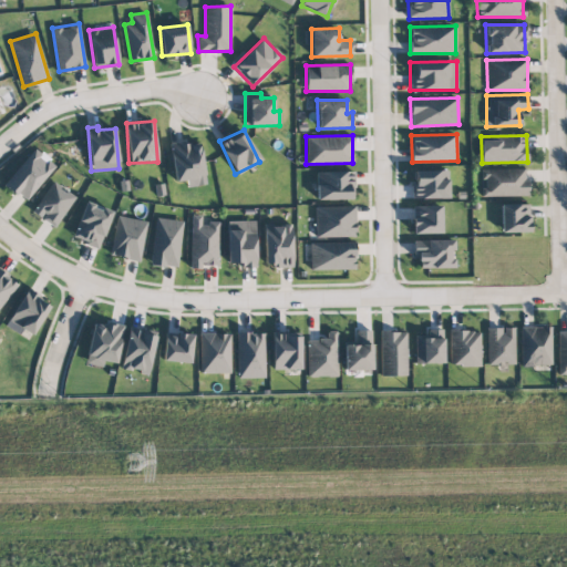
[(187,186),(204,185),(202,141),(172,143),(173,181),(186,181),(187,186)]
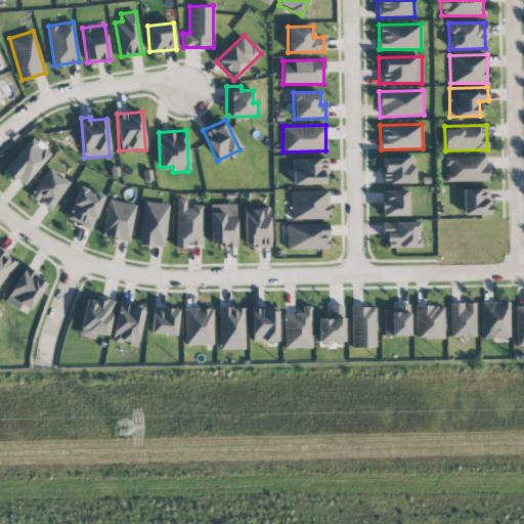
[(23,185),(52,153),(34,136),(4,169),(23,185)]
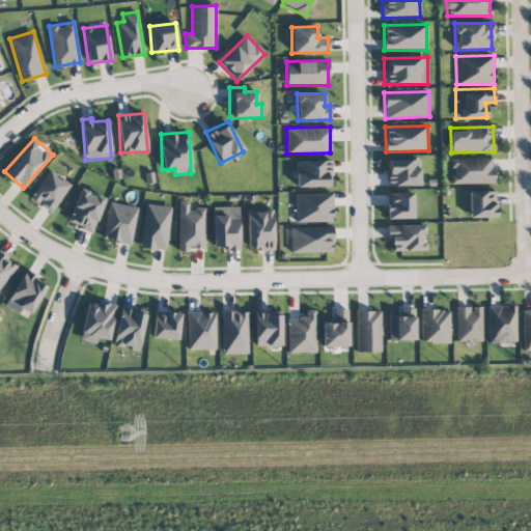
[(492,158),(452,158),(452,175),(451,175),(451,184),(495,183),(495,168),(492,168),(492,158)]
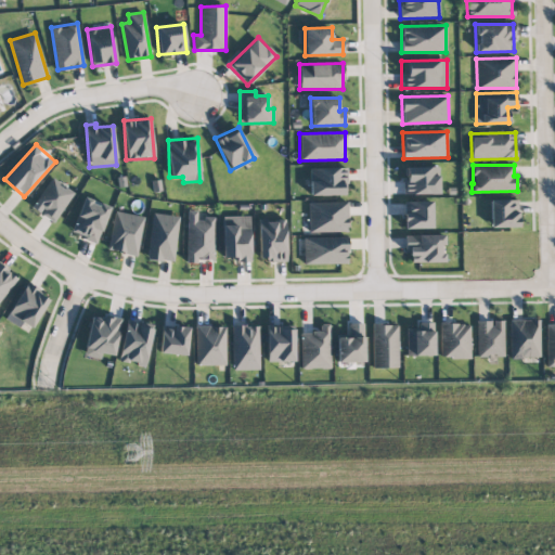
[(439,193),(438,166),(403,167),(404,194),(439,193)]
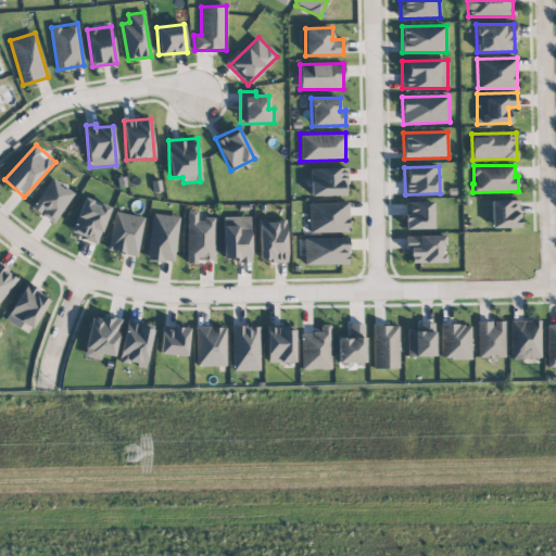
[(310,196),(348,196),(346,167),(310,168),(310,196)]
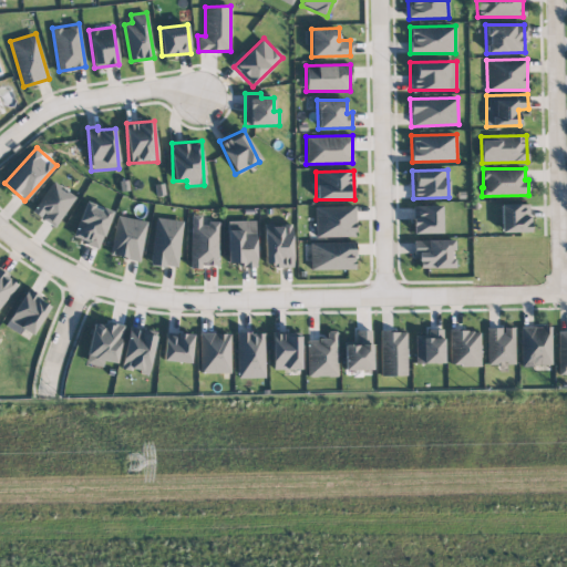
[(75,197),(53,181),(31,212),(53,227),(75,197)]
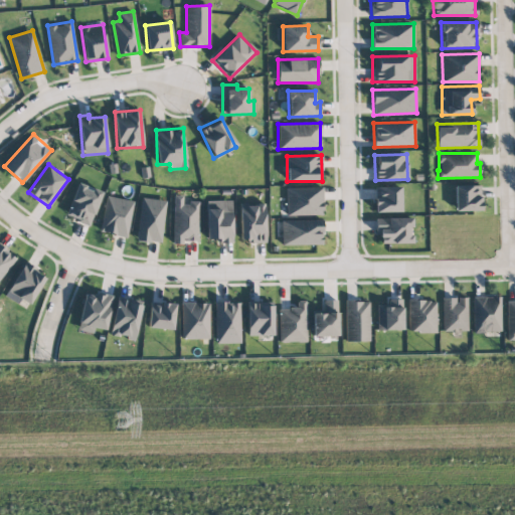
[(91,225),(102,191),(77,182),(65,216),(91,225)]
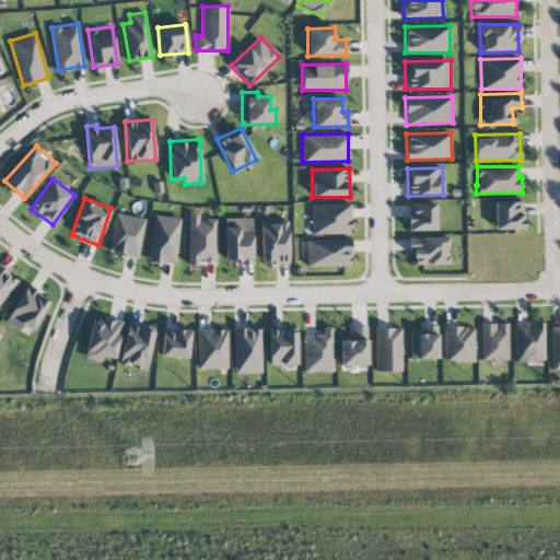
[(523,201),(494,201),(493,229),(522,229),(523,201)]
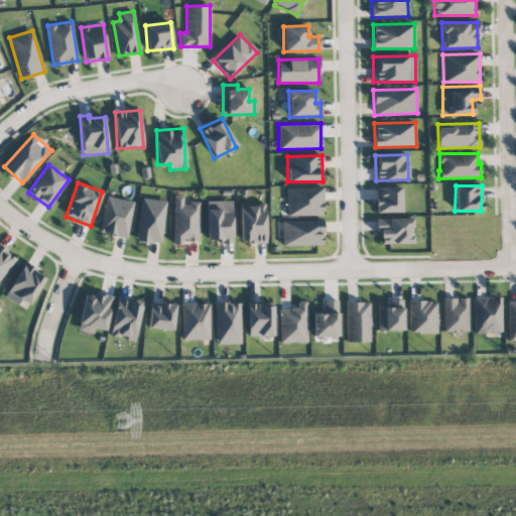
[(401,186),(375,187),(376,213),(401,212),(401,186)]
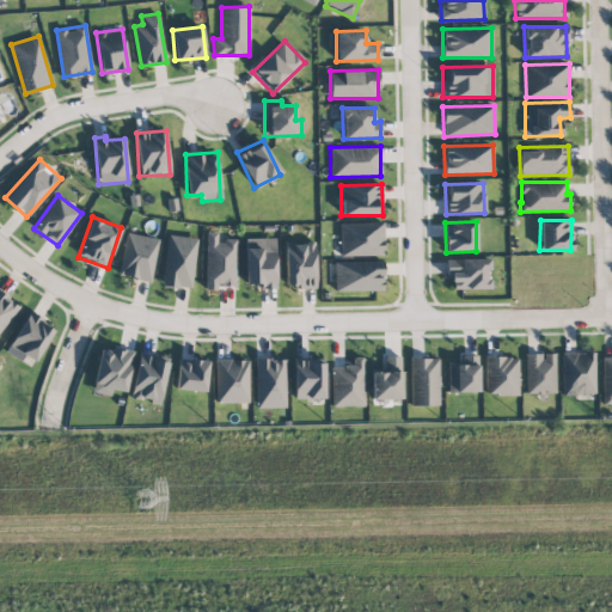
[(340,222),(340,256),(383,255),(383,222),(340,222)]
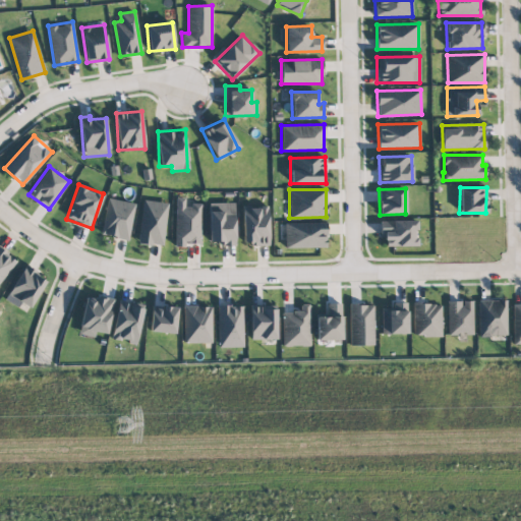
[(185,197),(176,197),(175,244),(200,245),(200,205),(184,205),(185,197)]
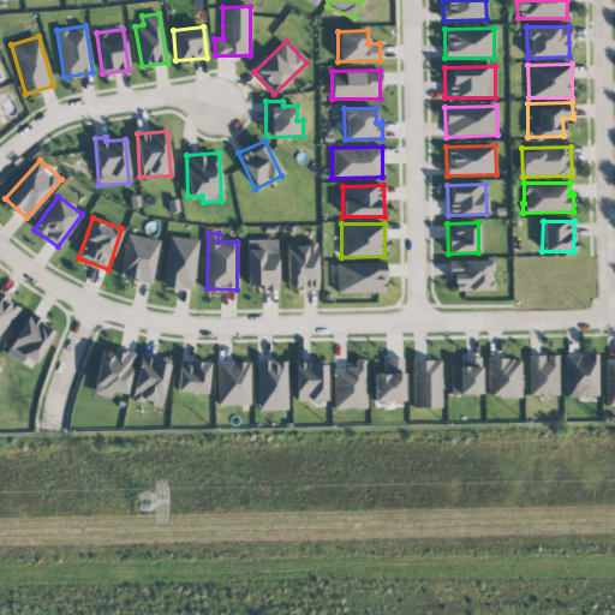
[(159,239),(126,234),(120,278),(153,282),(159,239)]
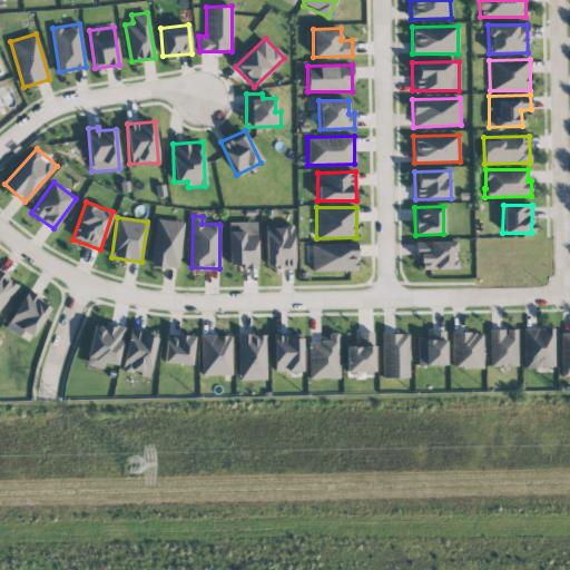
[(150,265),(177,269),(184,223),(157,218),(150,265)]
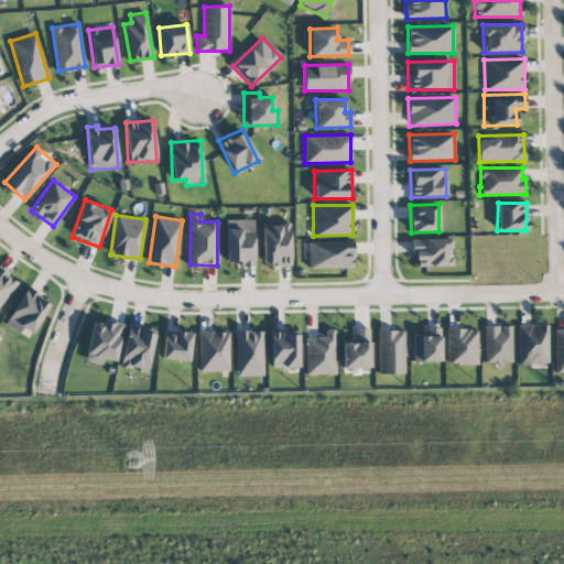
[(253,264),(253,219),(226,220),(227,264),(253,264)]
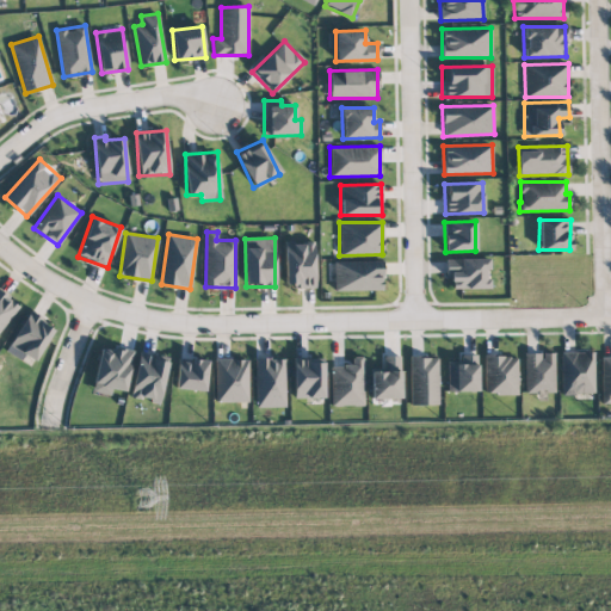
[(314,287),(314,241),(284,241),(285,287),(314,287)]
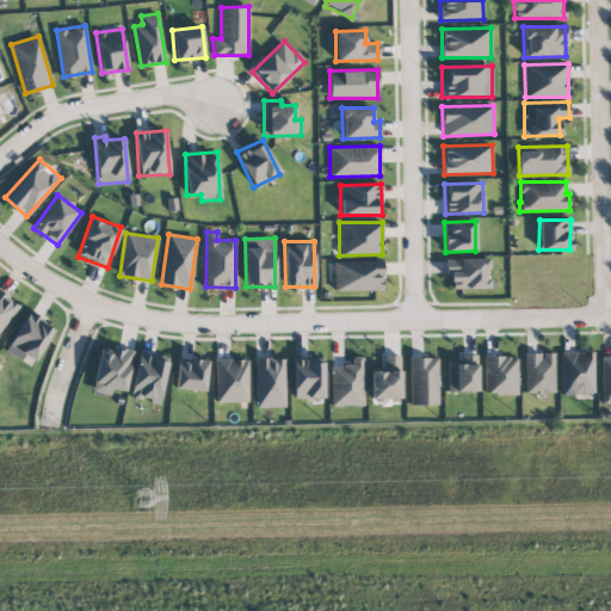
[(488,258),(448,259),(449,289),(489,288),(488,258)]
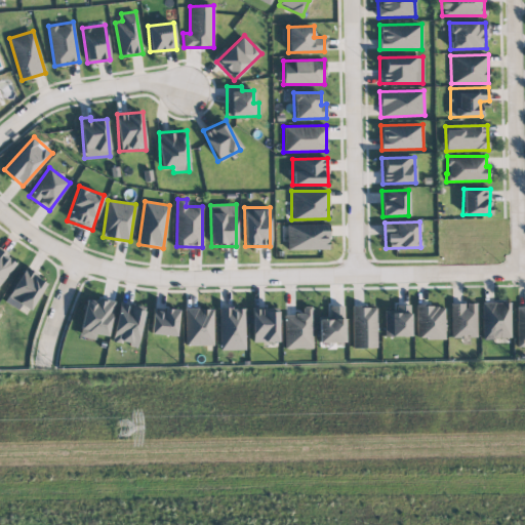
[(328,224),(286,225),(286,249),(329,249),(328,224)]
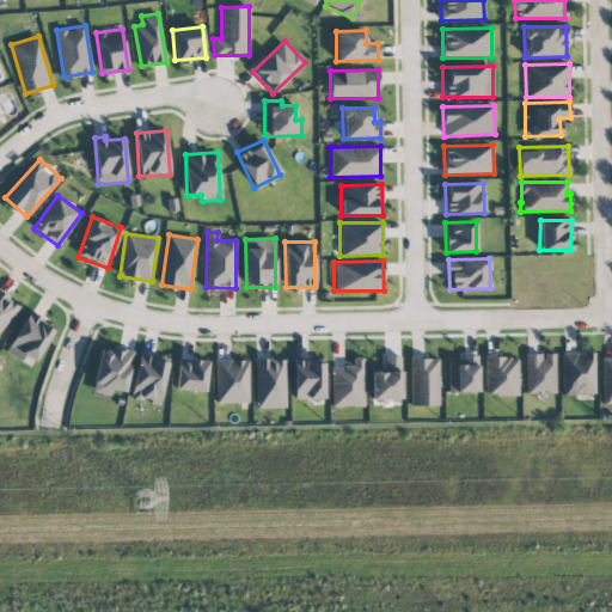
[(0,330),(19,307),(0,291),(0,330)]
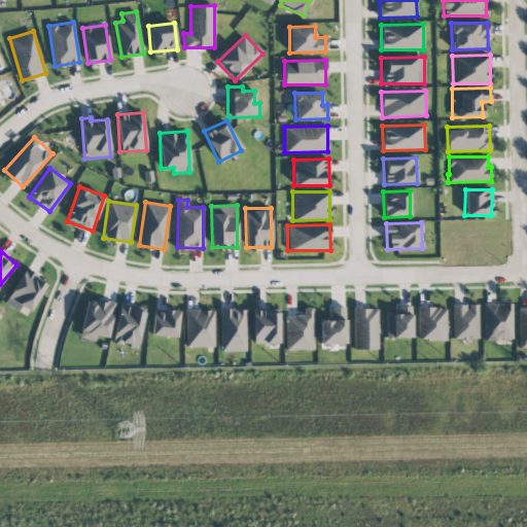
[(30,311),(46,285),(36,279),(38,275),(26,268),(4,303),(18,311),(21,306),(30,311)]
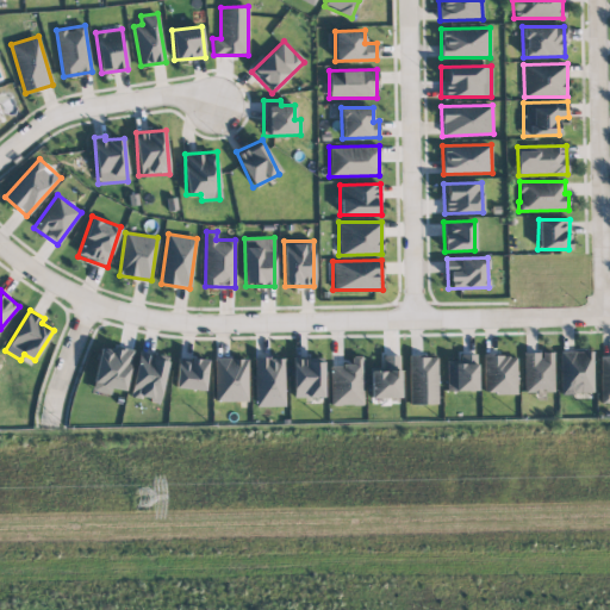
[(132,352),(100,346),(92,391),(110,394),(111,388),(125,391),(132,352)]
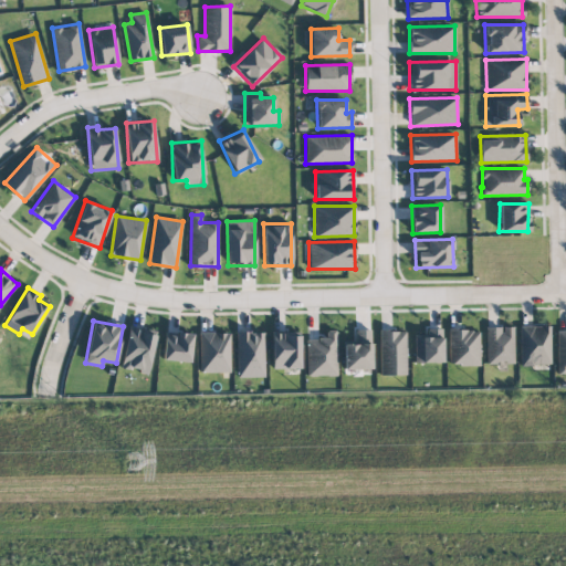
[(521,365),(551,365),(549,325),(520,326),(521,365)]
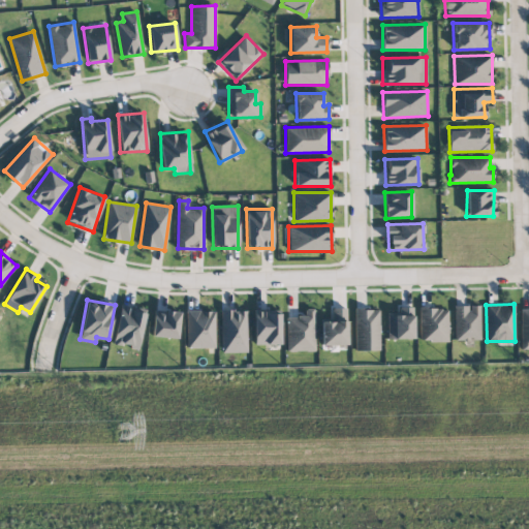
[(137,348),(146,310),(120,305),(113,343),(137,348)]
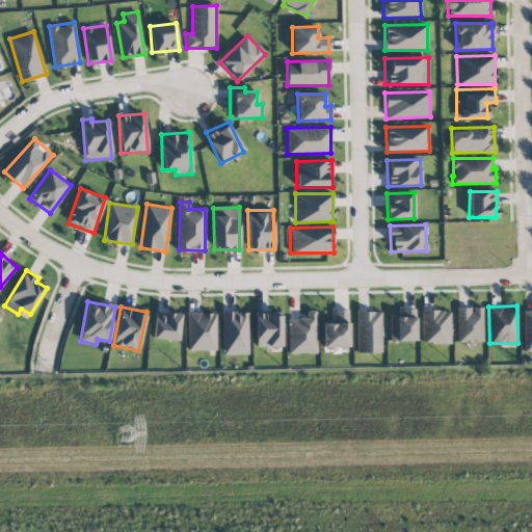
[(456,308),(457,342),(483,341),(482,307),(456,308)]
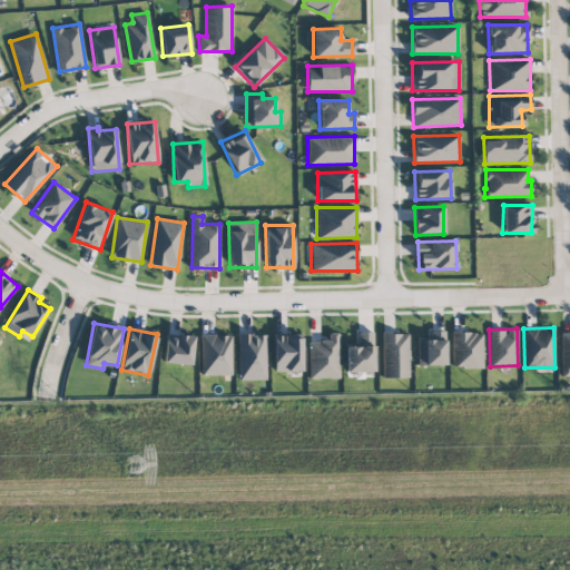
[(569,330),(560,331),(561,375),(569,375),(569,330)]
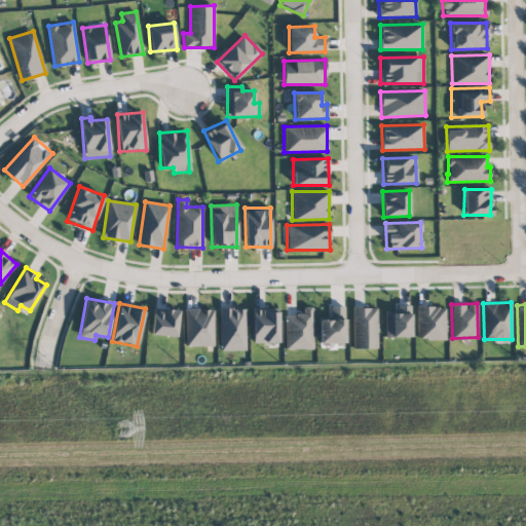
[(385,337),(411,337),(410,305),(395,305),(395,310),(385,310),(385,337)]
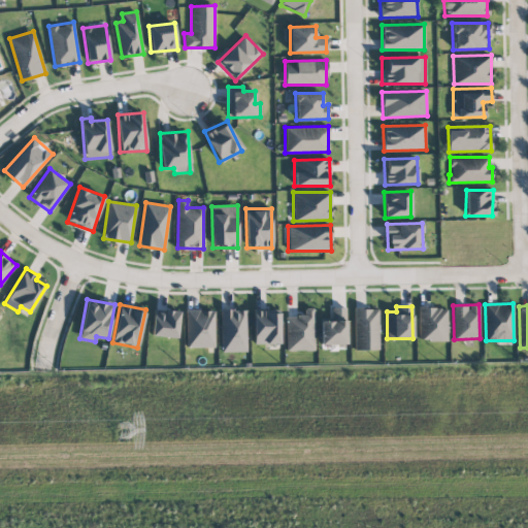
[(321,344),(347,344),(345,307),(330,307),(330,320),(320,320),(321,344)]
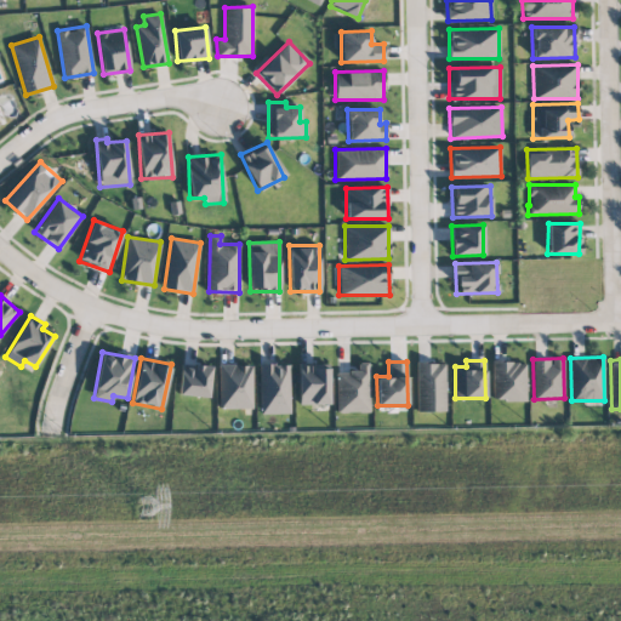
[(417,362),(416,411),(444,411),(445,363),(417,362)]
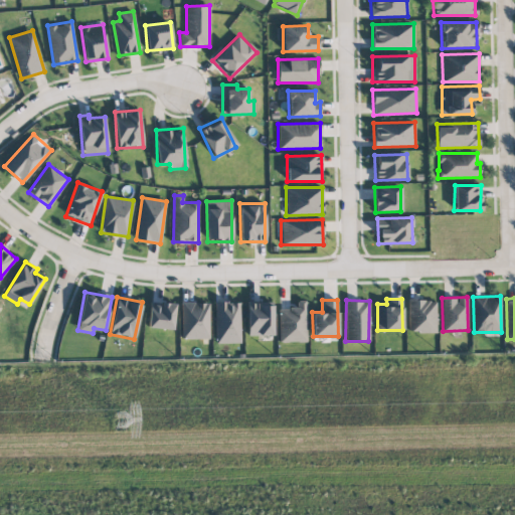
[(436,300),(408,300),(408,332),(436,332),(436,300)]
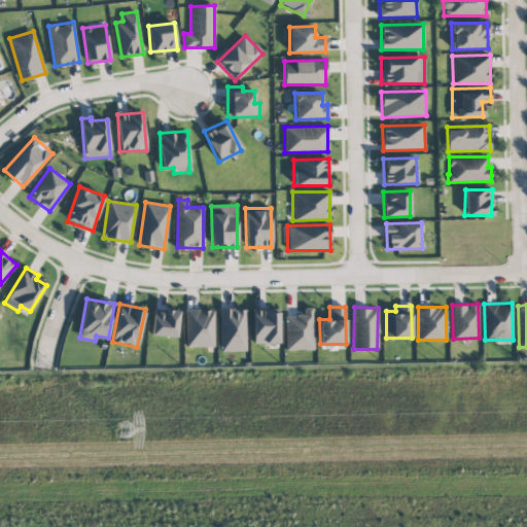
[(279,343),(278,308),(252,309),(253,344),(279,343)]
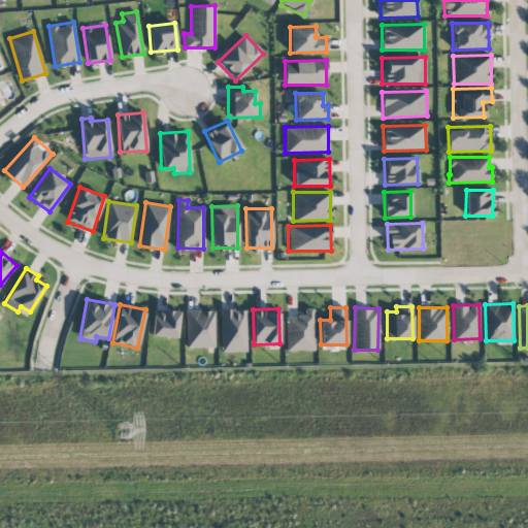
[(314,350),(312,308),(304,308),(304,316),(286,317),(286,351),(314,350)]
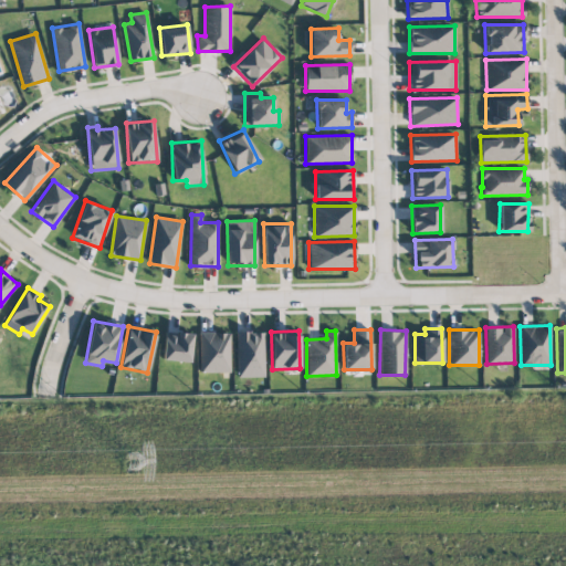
[(191,333),(164,332),(163,360),(190,362),(191,333)]
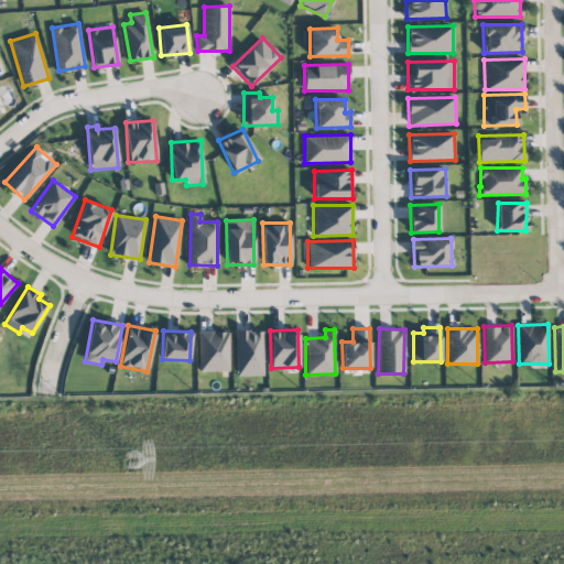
[(198,371),(229,370),(228,331),(198,332),(198,371)]
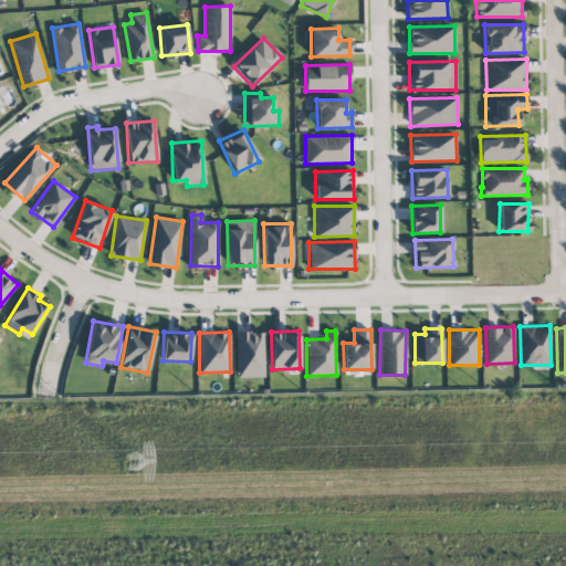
[(237,332),(237,377),(264,377),(263,332),(237,332)]
